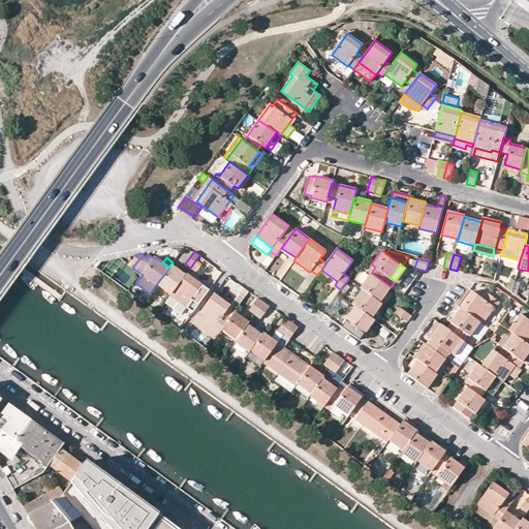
[(158,282),(173,293),(185,276),(170,265),(169,268),(158,282)]
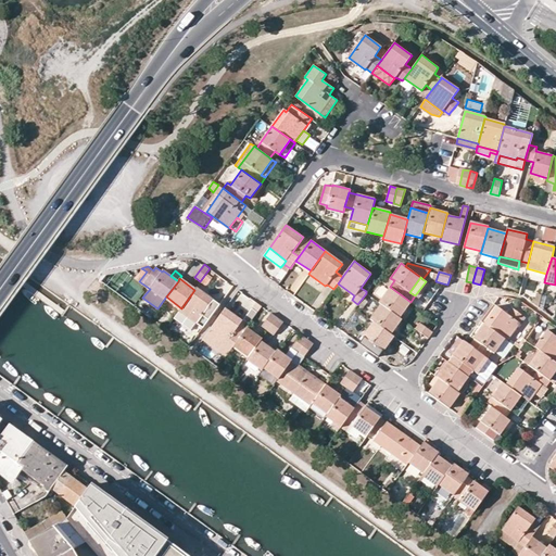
[(378,302),(380,304),(400,317),(411,302),(390,287),(378,302)]
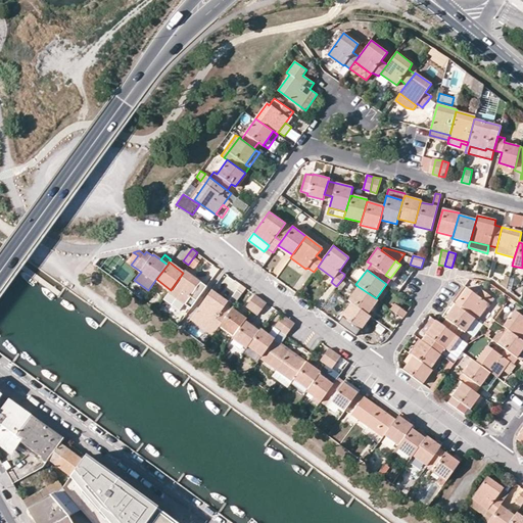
[(185,271),(183,273),(171,290),(169,292),(184,303),(190,307),(206,286),(185,271)]
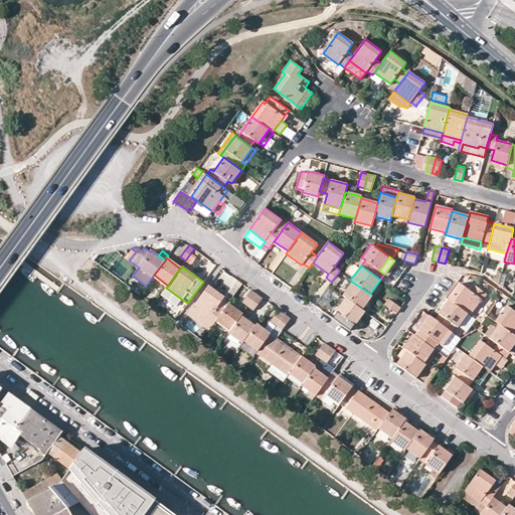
[(340,279),(336,276),(331,282),(336,285),(340,279)]
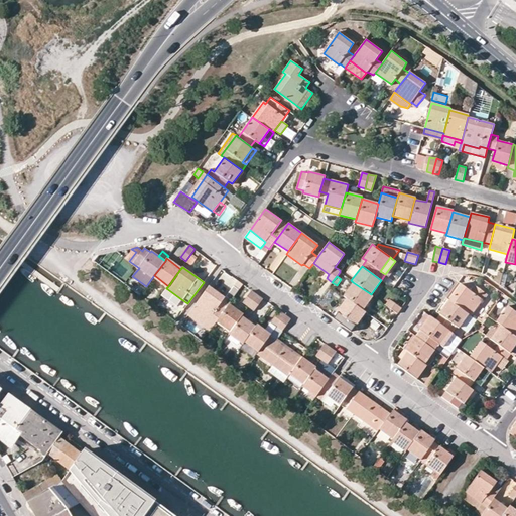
[(343,296),(347,299),(362,310),(373,296),(371,294),(353,282),(343,296)]
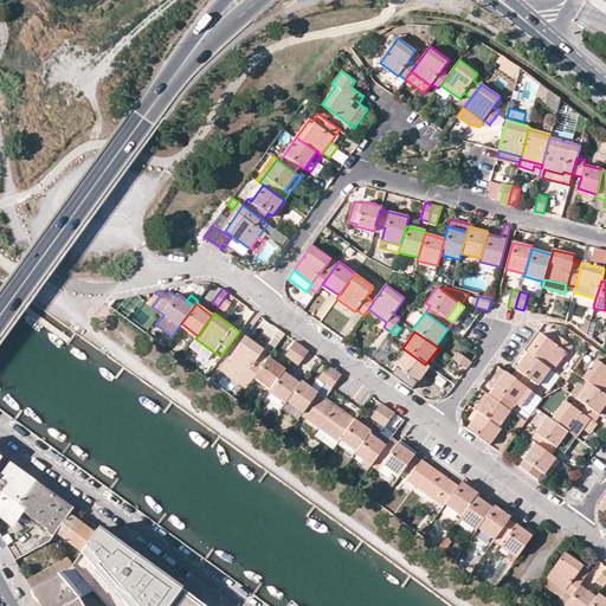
[(556,335),(552,342),(543,336),(541,334),(527,353),(548,369),(552,371),(571,346),(556,335)]
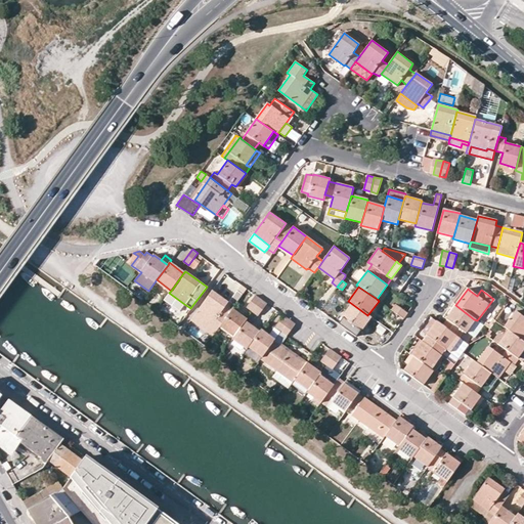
[(218,328),(220,325),(232,308),(234,306),(212,291),(197,312),(218,328)]
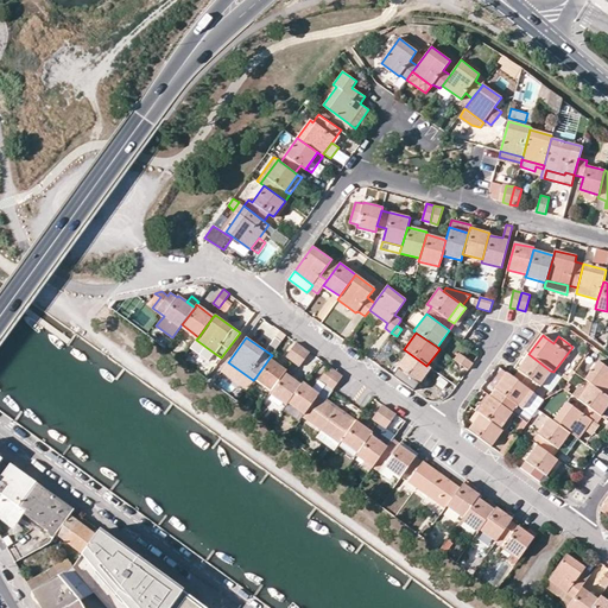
[(214,353),(196,340),(190,348),(208,360),(214,353)]
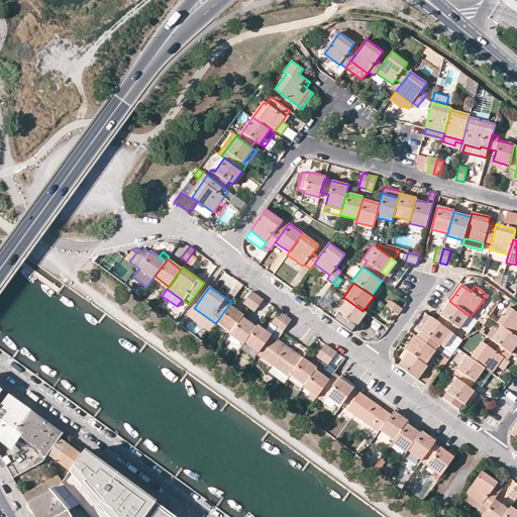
[(259,295),(251,291),(243,303),(249,307),(259,295)]
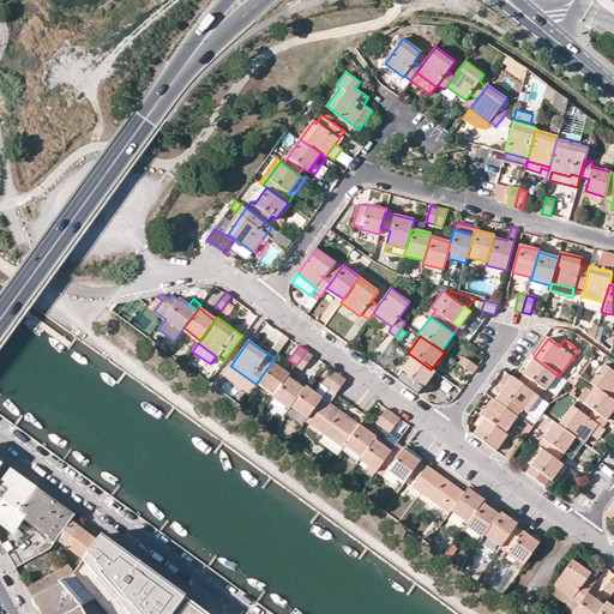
[(313,355),(307,350),(296,365),(302,369),(313,355)]
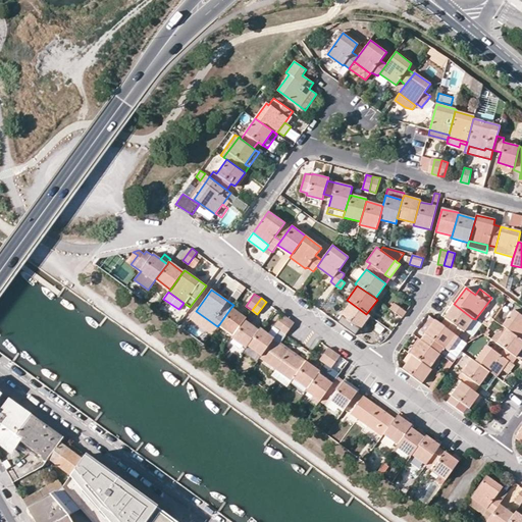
[(337,322),(350,330),(354,325),(359,329),(369,316),(366,314),(351,303),(337,322)]
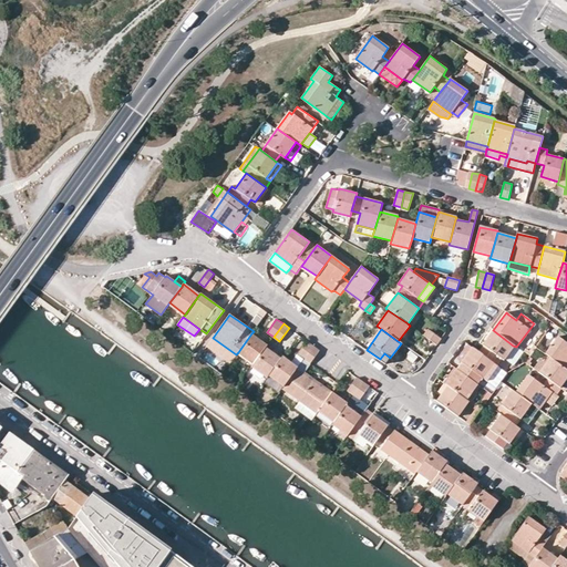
[(436,344),(442,339),(428,329),(424,336),(436,344)]
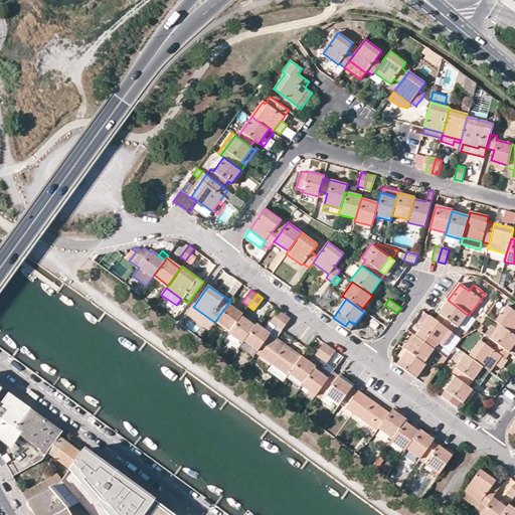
[(435,320),(448,330),(452,324),(456,327),(466,314),(448,300),(438,313),(439,314),(435,320)]
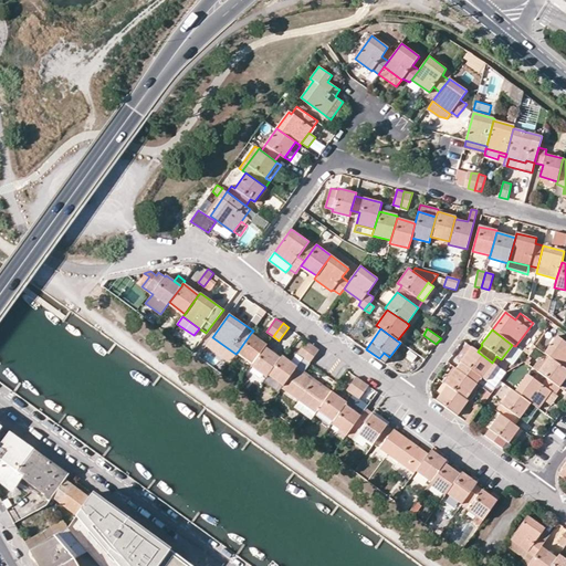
[(268,344),(251,333),(238,352),(253,364),(265,347),(268,344)]
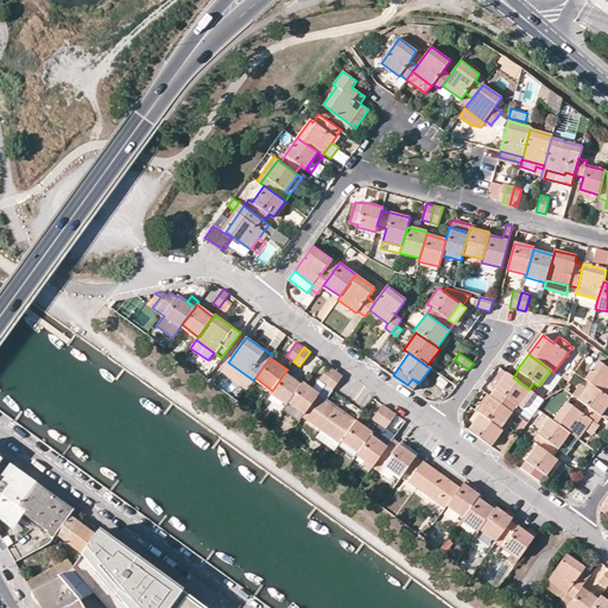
[(584,380),(589,382),(607,397),(607,367),(607,368),(597,361),(584,380)]
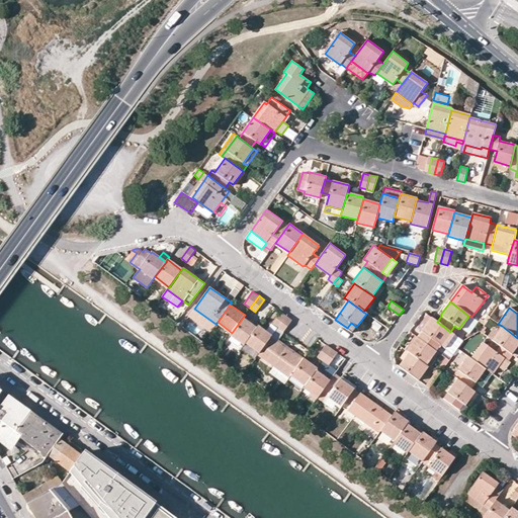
[(287,316),(281,312),(272,324),(277,328),(287,316)]
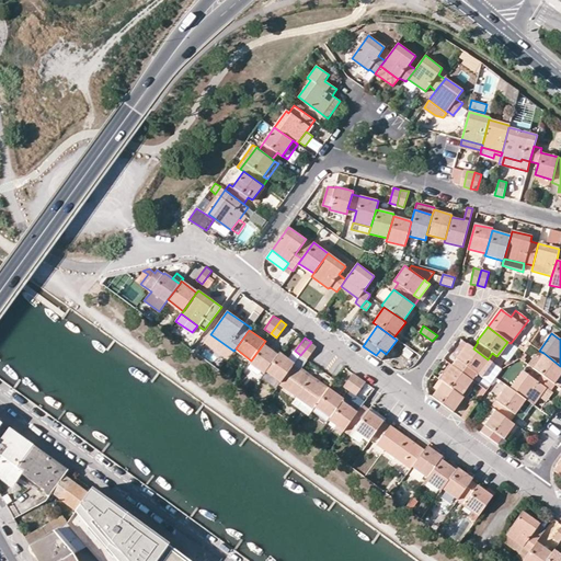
[(451,356),(456,359),(467,344),(462,341),(451,356)]
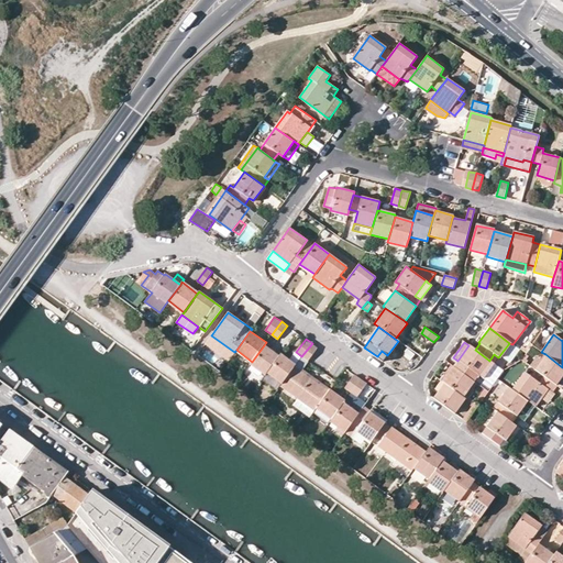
[(318,348),(312,343),(301,356),(296,365),(301,370),(308,361),(318,348)]
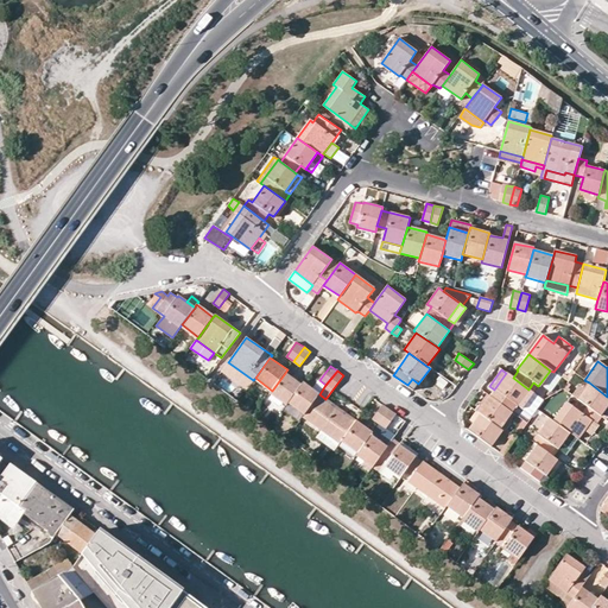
[(286,405),(287,403),(301,385),(285,373),(272,391),(270,393),(286,405)]
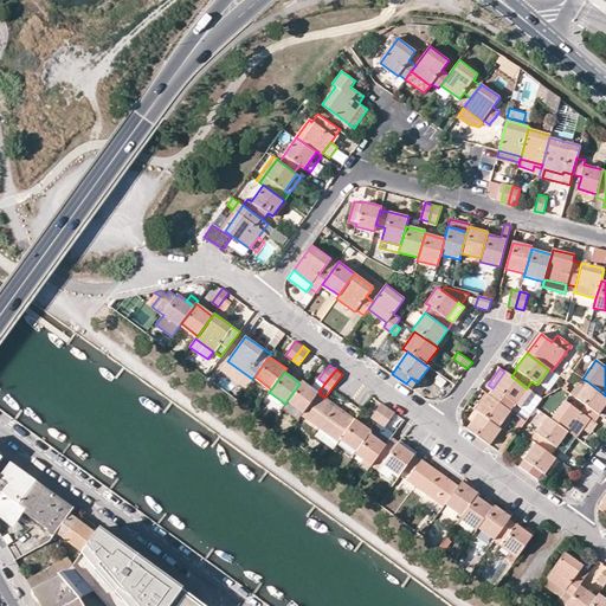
[(492,388),(488,395),(510,412),(527,388),(511,376),(504,372),(492,388)]
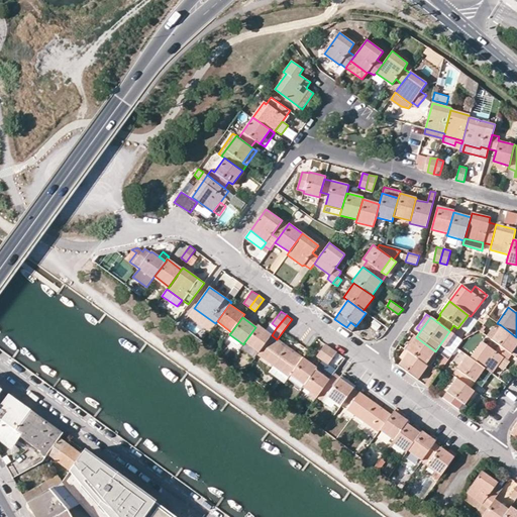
[(257,324),(255,327),(244,342),(259,352),(270,337),(272,335),(257,324)]
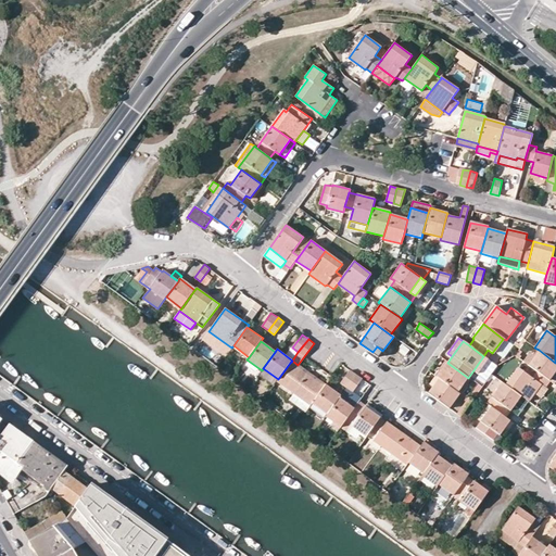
[(555,368),(555,363),(539,350),(534,355),(528,365),(536,371),(547,380),(555,368)]
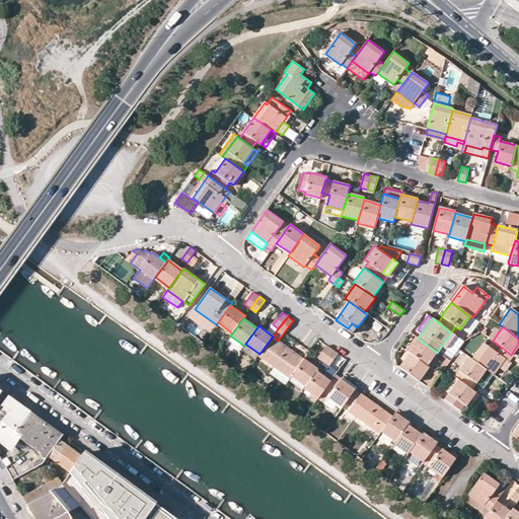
[(499,331),(494,328),(488,338),(493,341),(499,331)]
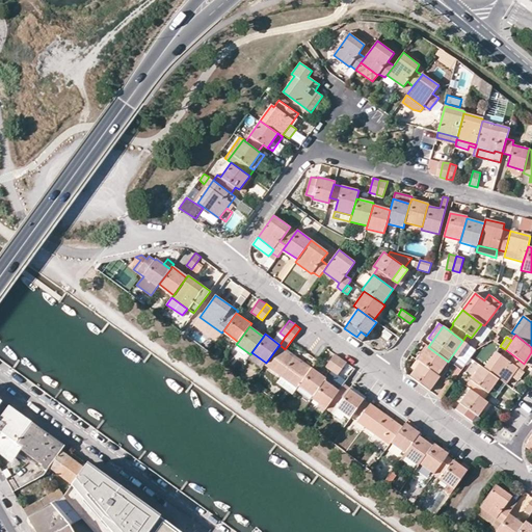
[(266,363),(265,365),(297,389),(298,387),(310,371),(277,347),(266,363)]
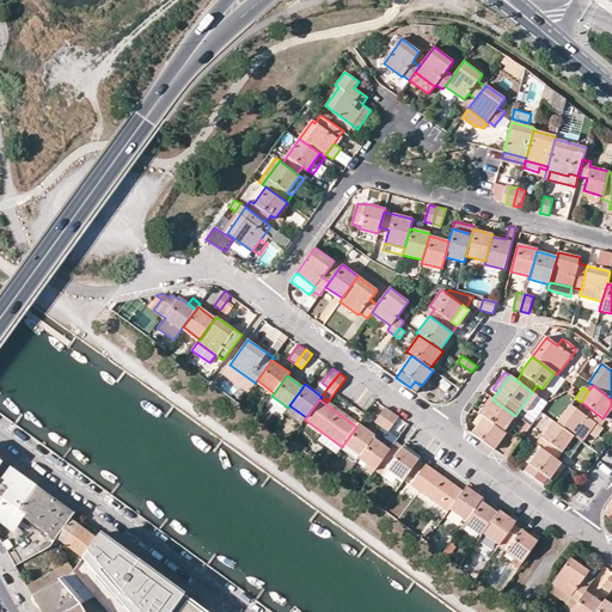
[(479,415),(483,417),(502,432),(515,416),(493,399),(479,415)]
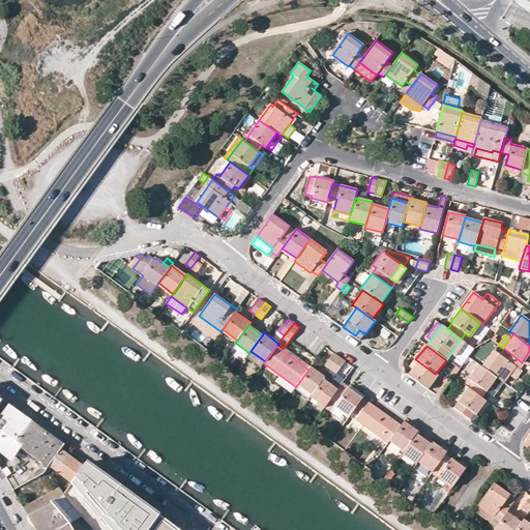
[(493,351),(481,366),(497,378),(503,383),(516,366),(519,370),(524,363),(522,362),(511,354),(507,360),(493,351)]
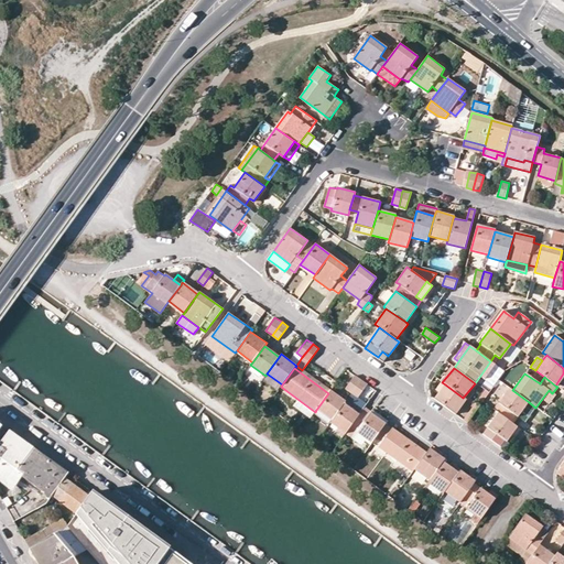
[(361,380),(355,376),(346,389),(351,392),(361,380)]
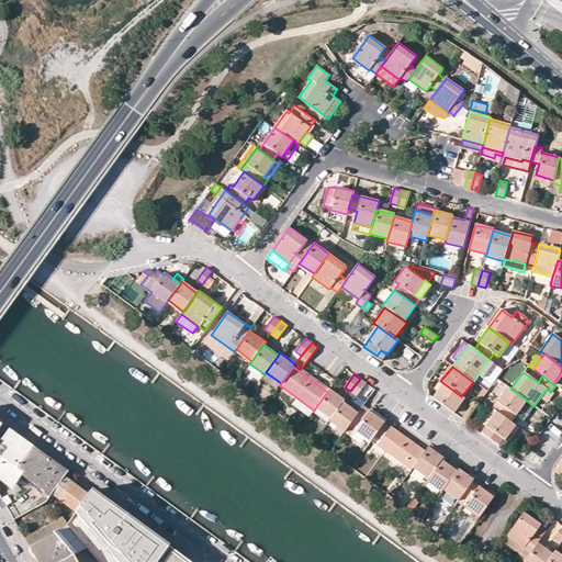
[(352,393),(357,396),(366,383),(360,379),(350,391),(352,393)]
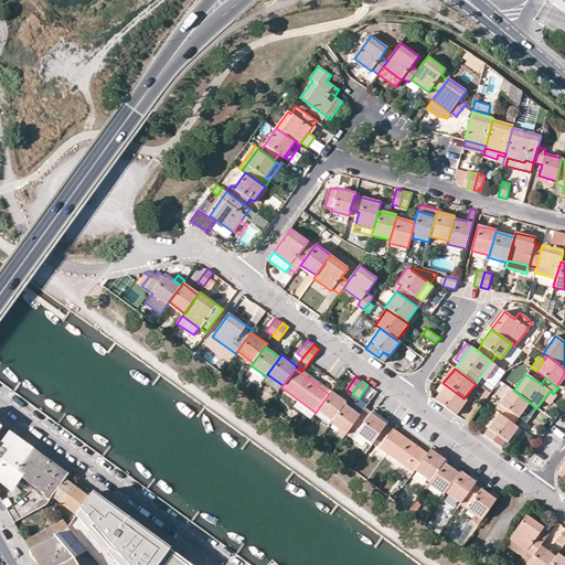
[(436,391),(439,394),(446,385),(443,383),(441,382),(436,391)]
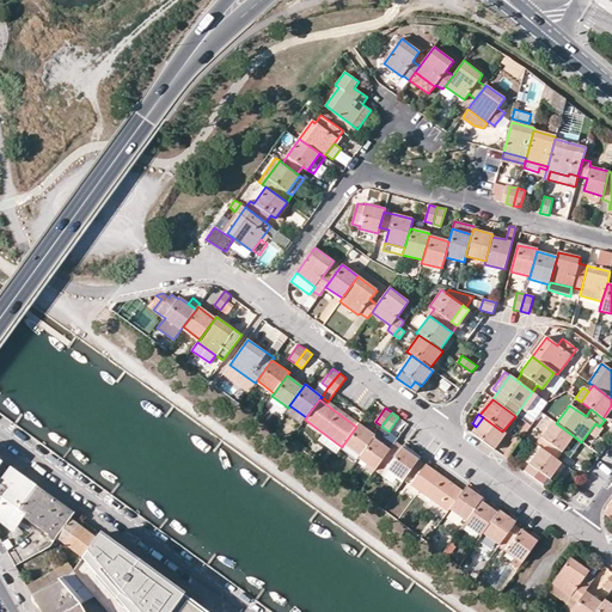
[(518,417),(515,416),(502,432),(506,434),(508,435),(510,433),(515,424),(514,422),(518,417)]
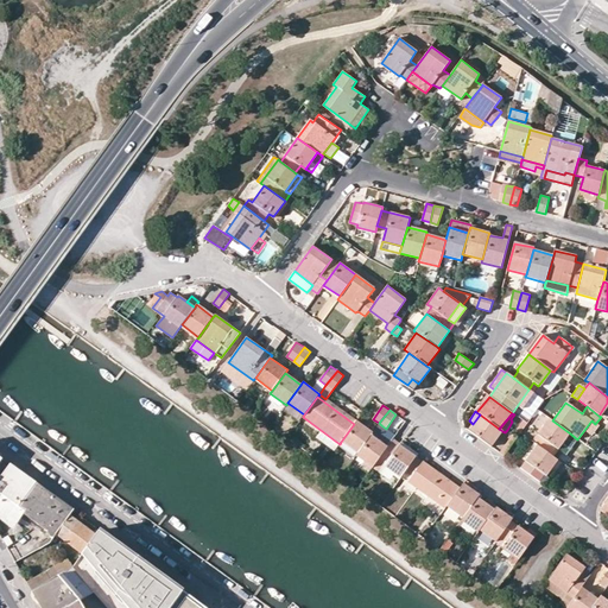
[(467,431),(477,438),(491,447),(502,431),(499,429),(480,415),(473,424),(467,431)]
